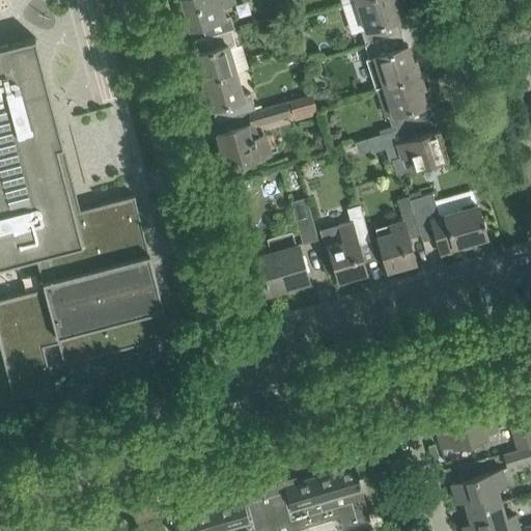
[(201,25),(204,36),(232,29),(228,17),(225,18),(221,2),(227,0),(175,0),(179,12),(184,11),(189,28),(201,25)]
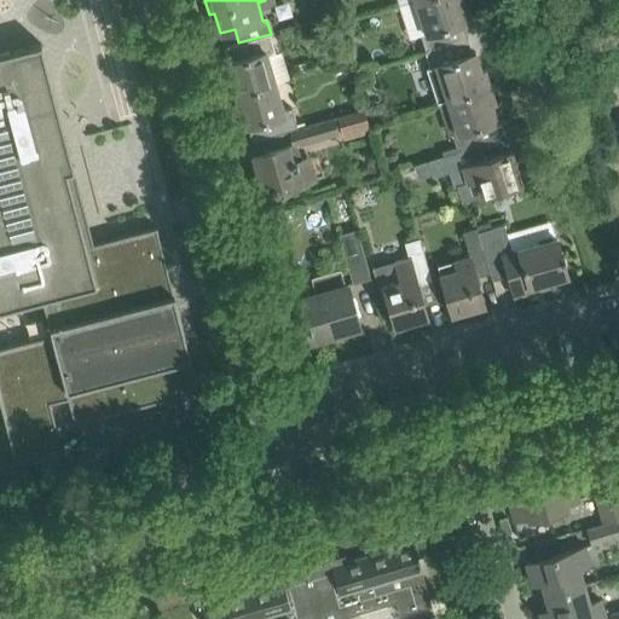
[(462,0),(415,0),(427,33),(421,35),(427,52),(467,39),(462,23),(466,22),(460,5),(463,3),(462,0)]
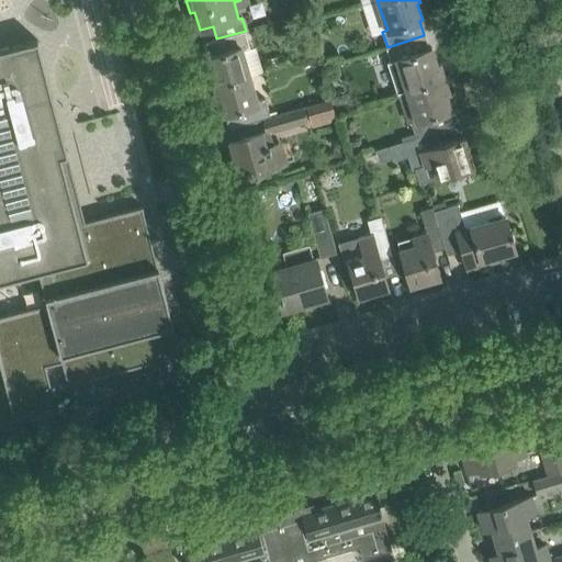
[(204,57),(213,87),(250,76),(243,51),(250,48),(246,31),(216,38),(217,40),(203,44),(208,56),(204,57)]
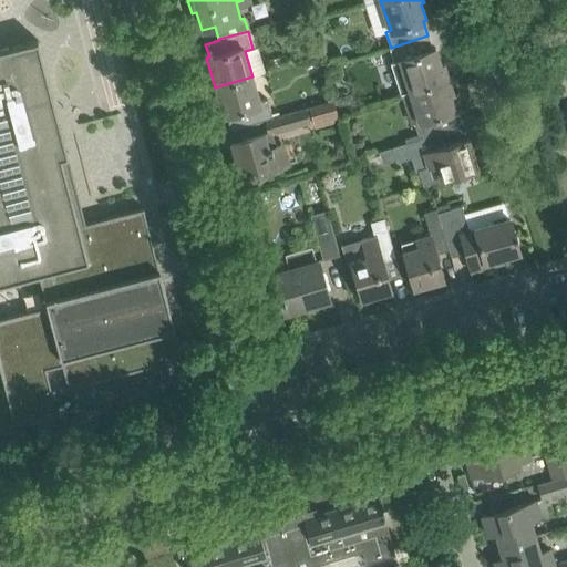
[(428,35),(391,48),(395,62),(391,63),(401,93),(411,91),(449,78),(444,62),(440,63),(434,48),(433,49),(428,35)]
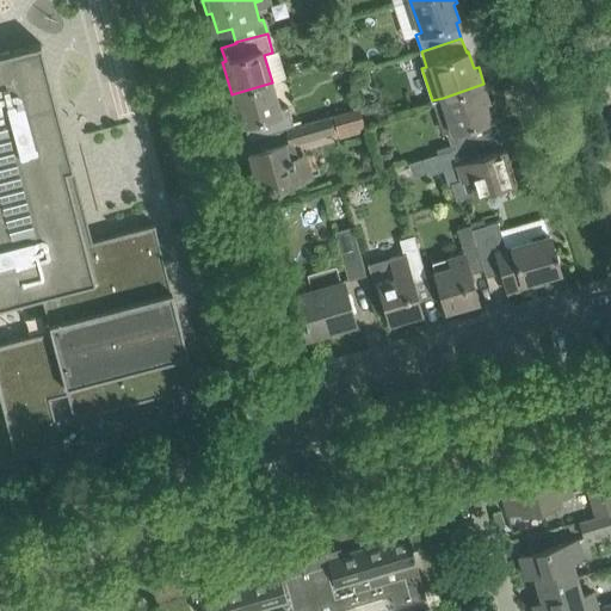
[(39,43),(28,45),(29,47),(8,51),(0,53),(0,306),(41,295),(50,331),(0,343),(0,400),(14,457),(61,445),(49,397),(67,393),(73,417),(196,384),(154,223),(113,234),(113,235),(84,242),(65,170),(73,168),(39,43)]
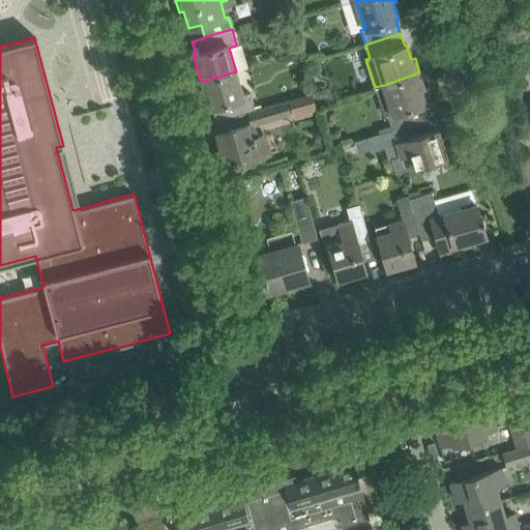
[(287,62),(278,64),(281,72),(289,70),(287,62)]
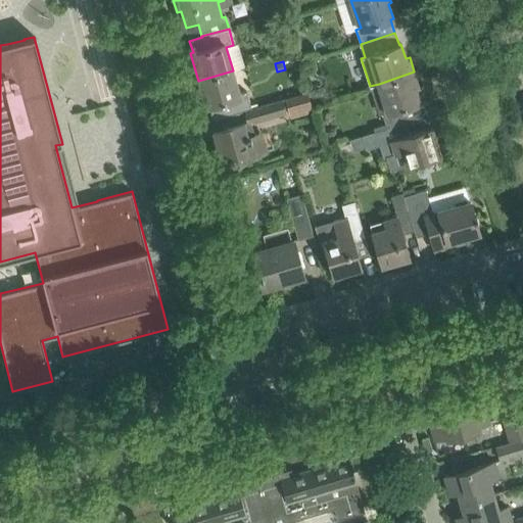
[(233,70),(198,81),(206,107),(208,106),(212,119),(245,108),(251,106),(247,92),(240,94),(233,70)]
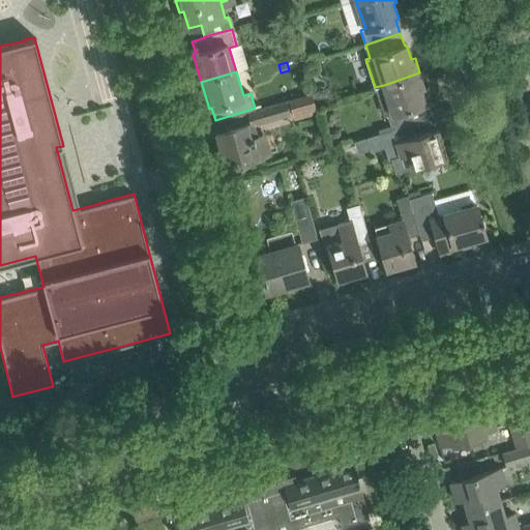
[(419,72),(384,85),(393,114),(388,115),(392,129),(408,124),(428,118),(423,105),(425,104),(419,85),(423,84),(419,72)]
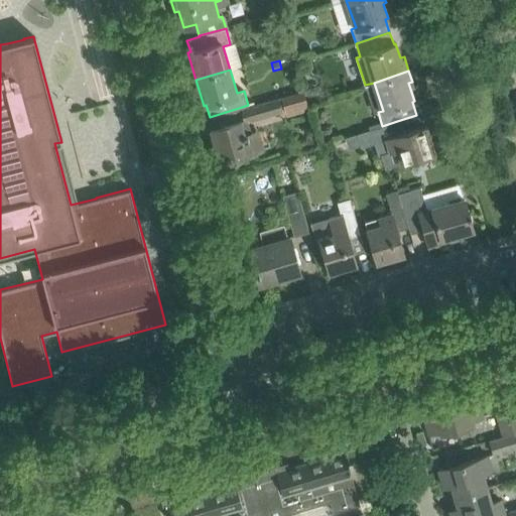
[(303,90),(307,101),(324,95),(320,85),(303,90)]
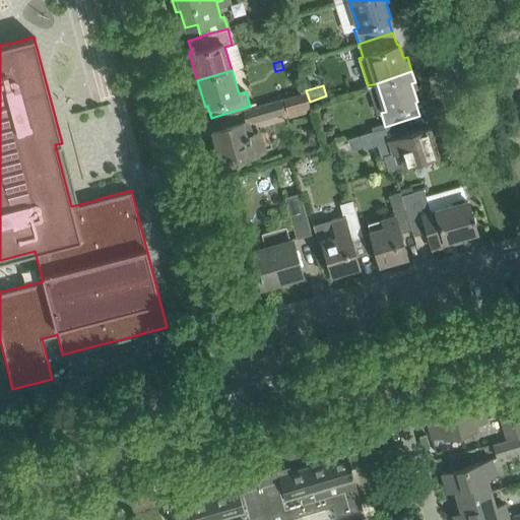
[(250,106),(244,108),(248,121),(285,110),(287,117),(310,111),(305,90),(250,106)]
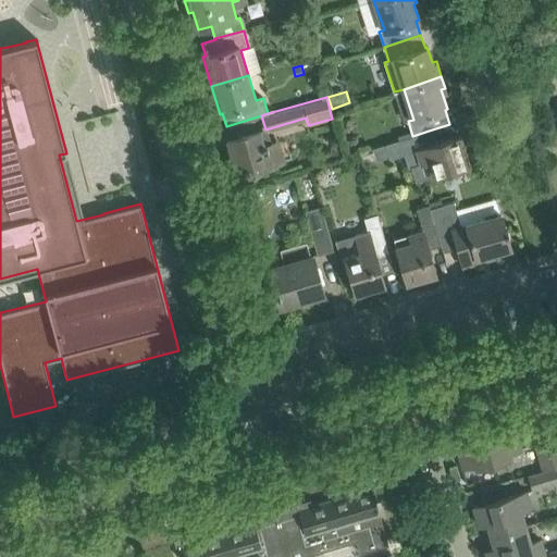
[(236,174),(258,169),(279,162),(273,145),(263,147),(259,131),(226,140),(229,148),(230,148),(237,173),(236,173),(236,174)]
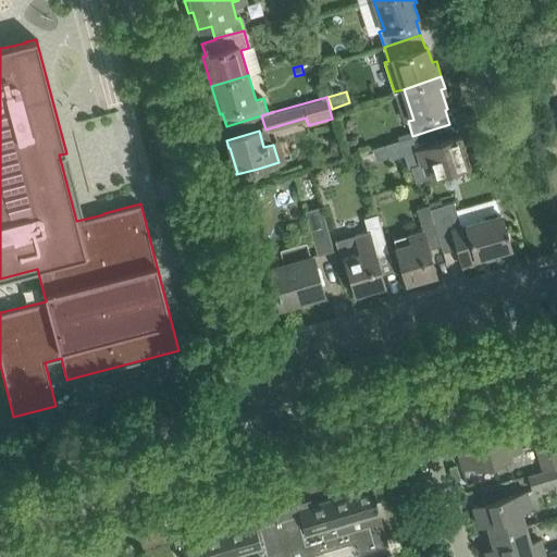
[(408,168),(411,166),(417,182),(448,172),(469,164),(459,136),(425,147),(420,134),(385,145),(391,159),(404,155),(408,168)]
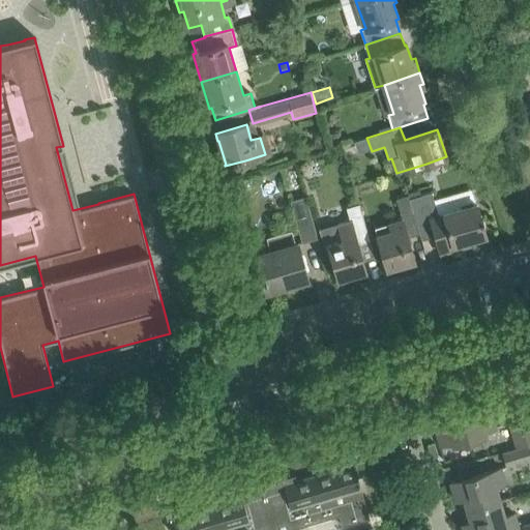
[(432,193),(410,199),(421,239),(435,236),(440,254),(454,249),(453,245),(486,236),(481,224),(483,223),(482,219),(480,219),(476,203),(443,212),(443,214),(439,215),(432,193)]
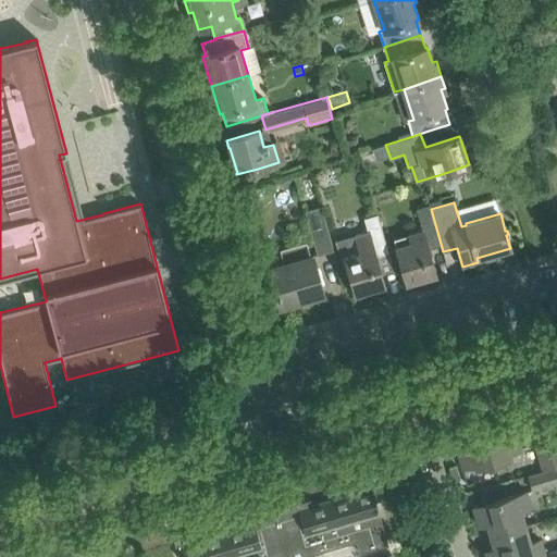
[(395,247),(399,262),(406,283),(435,274),(428,248),(441,245),(442,252),(443,251),(431,209),(430,205),(417,208),(422,230),(409,234),(411,243),(395,247)]
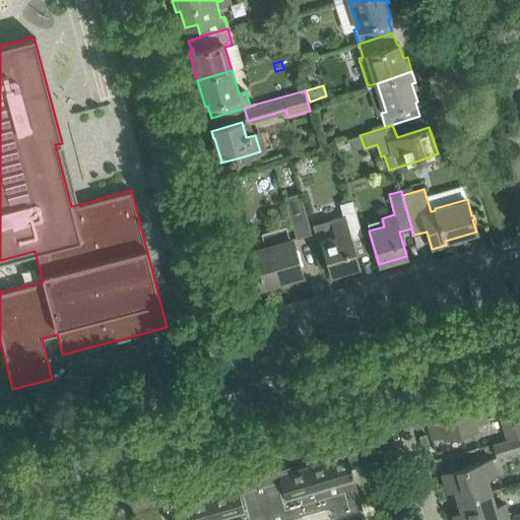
[(298,238),(312,234),(300,193),(286,197),(298,238)]
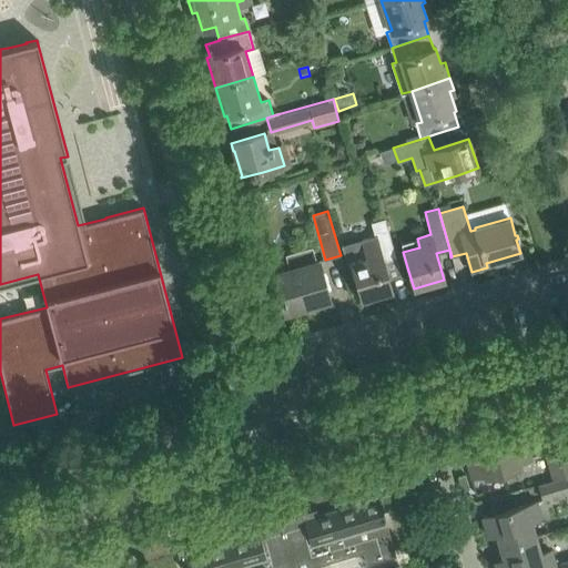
[(375,234),(341,244),(346,265),(351,264),(363,304),(375,300),(374,296),(392,291),(383,261),(395,257),(384,220),(372,223),(375,234)]
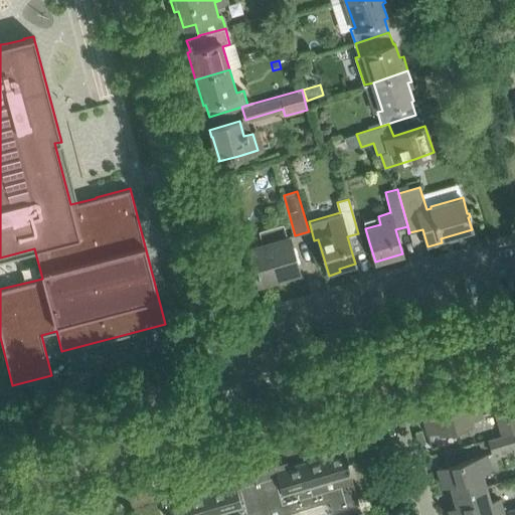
[(282,224),(272,227),(259,231),(263,243),(247,247),(259,284),(286,276),(284,270),(297,267),(289,236),(285,237),(282,224)]
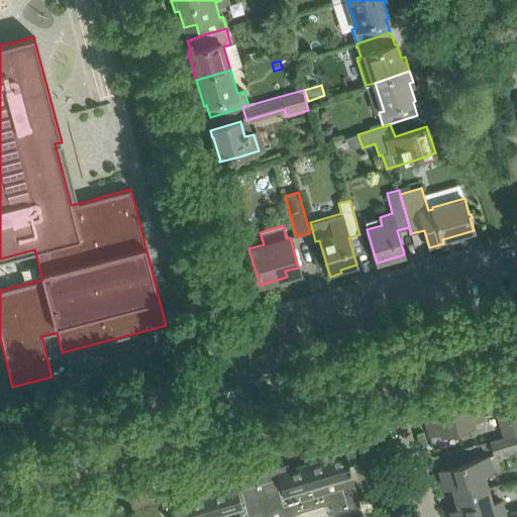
[(476,391),(448,399),(457,431),(476,426),(475,421),(484,419),(476,391)]
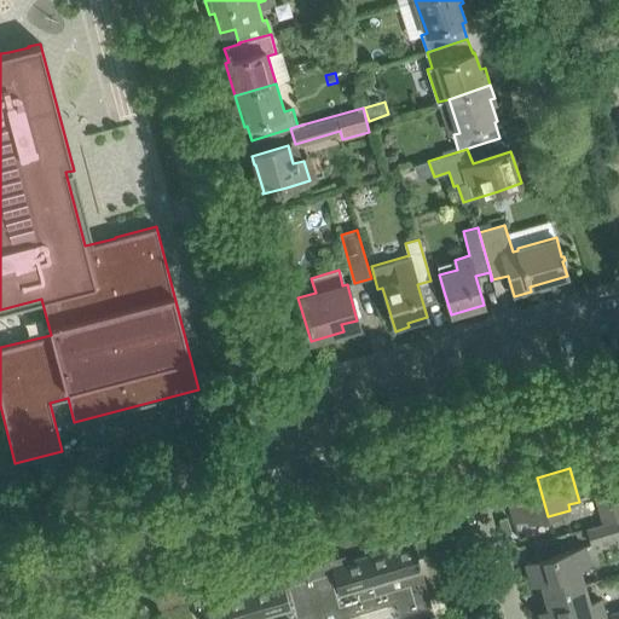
[(548,516),(537,478),(516,482),(518,487),(504,491),(514,522),(527,519),(528,522),(548,516)]
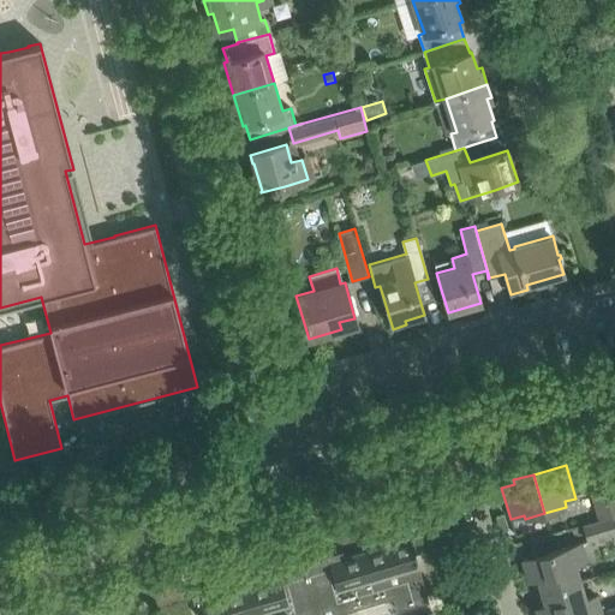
[(614,481),(604,485),(613,517),(614,515),(614,481)]
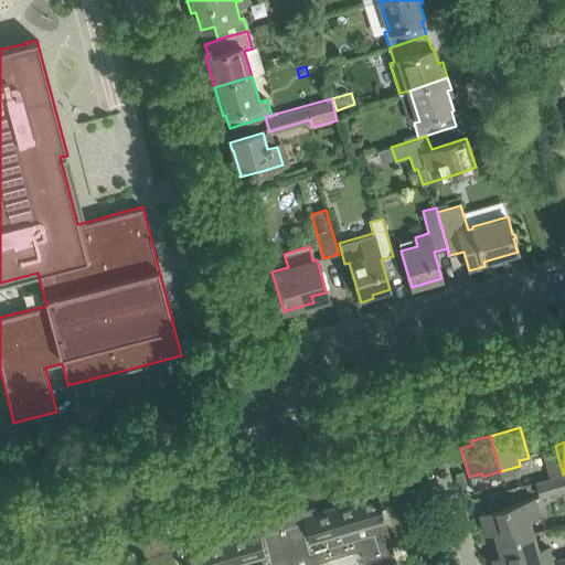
[(542,449),(551,478),(563,475),(555,446),(542,449)]
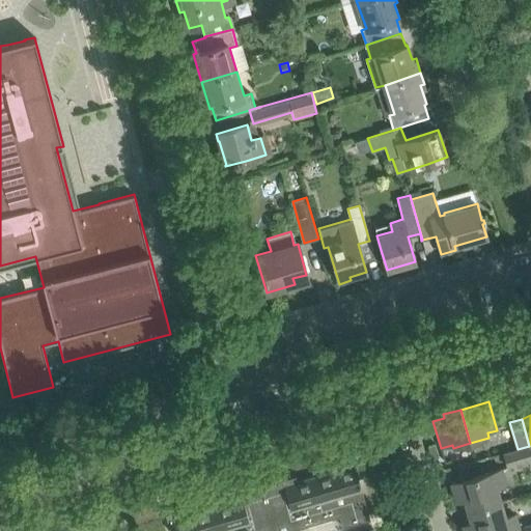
[(530,445),(529,446),(518,449),(504,453),(508,468),(530,460),(530,445)]
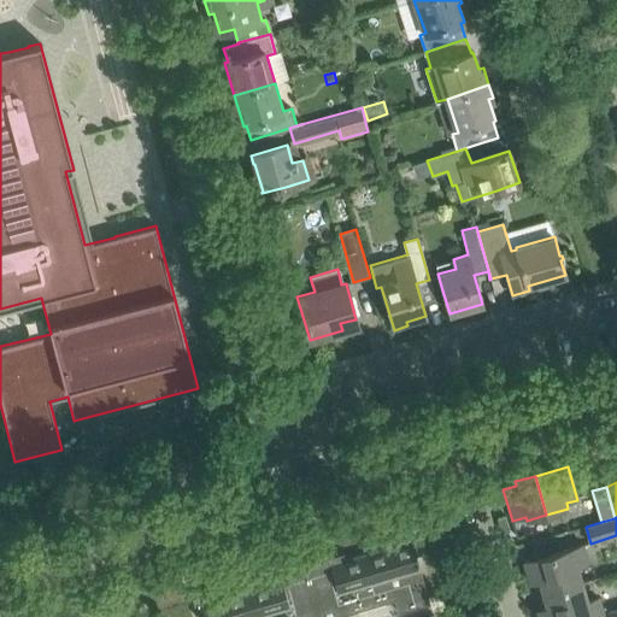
[(416,556),(422,553),(416,533),(391,540),(393,545),(331,563),(330,559),(304,566),(318,616),(347,616),(347,613),(394,600),(398,612),(429,604),(416,556)]
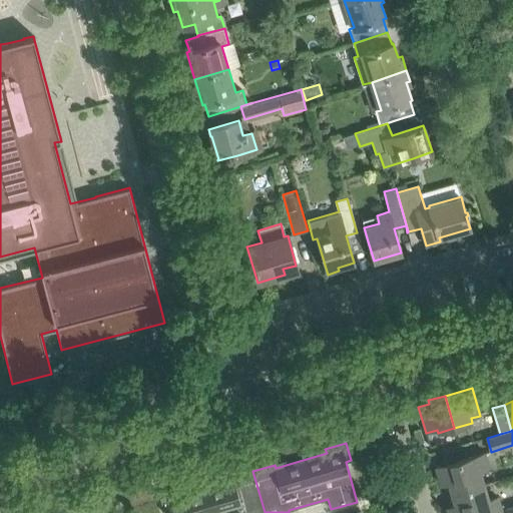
[(444,483),(447,494),(484,483),(480,469),(489,467),(485,452),(436,467),(441,484),(444,483)]
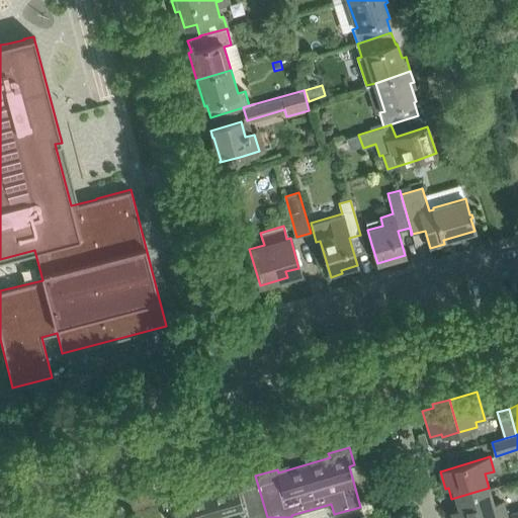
[(267,517),(255,476),(233,483),(234,486),(183,501),(181,496),(161,502),(165,517),(267,517)]
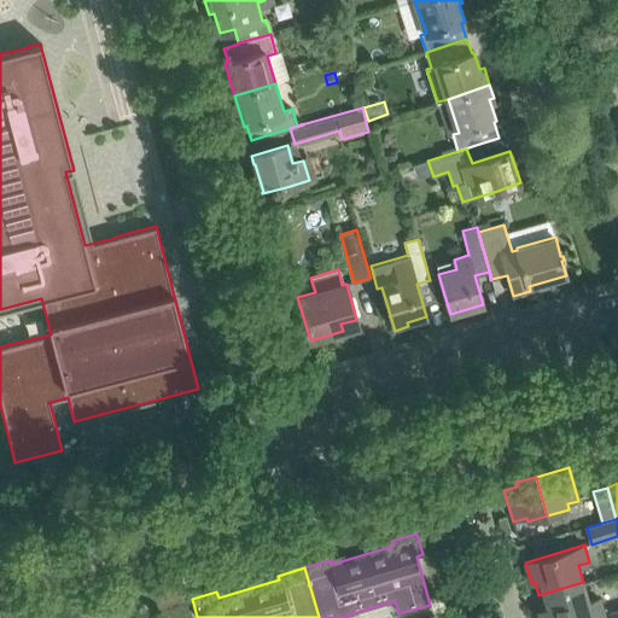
[(583,582),(538,595),(543,610),(538,611),(540,617),(592,617),(604,614),(600,599),(589,601),(583,582)]
